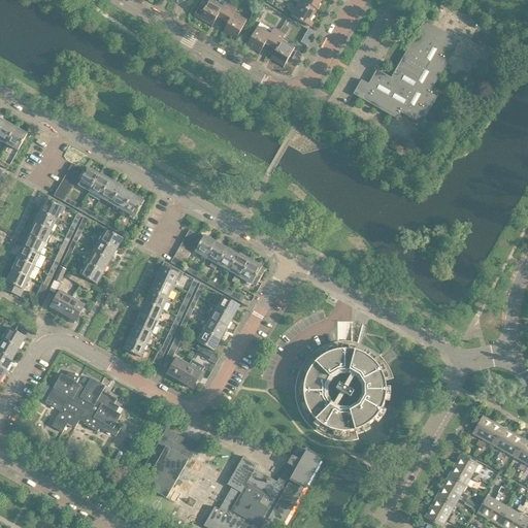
[(206,4),(201,1),(193,15),(211,26),(216,19),(221,22),(223,19),(231,4),(225,1),(224,2),(220,0),(219,0),(217,5),(209,0),(206,4)]
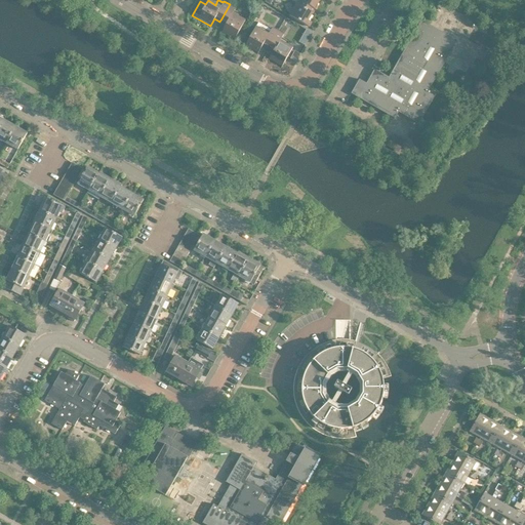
[(313,12),(318,3),(313,0),(297,0),(295,5),(311,13),(312,14),(313,12)]
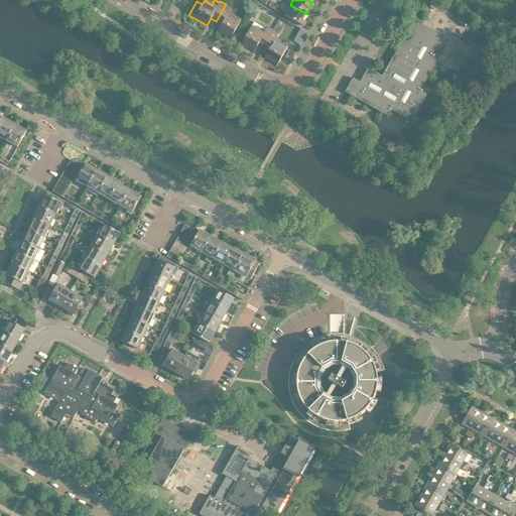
[(302,20),(305,13),(290,5),(288,3),(285,8),(287,10),(283,16),(301,26),(304,22),(302,20)]
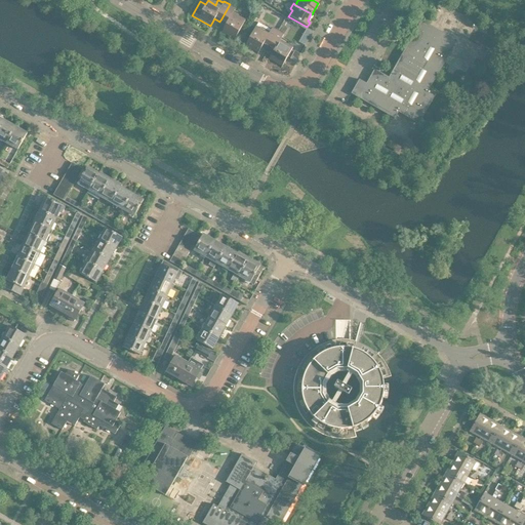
[(221,18),(219,22),(225,25),(221,32),(234,39),(244,21),(232,13),(235,7),(230,4),(221,18)]
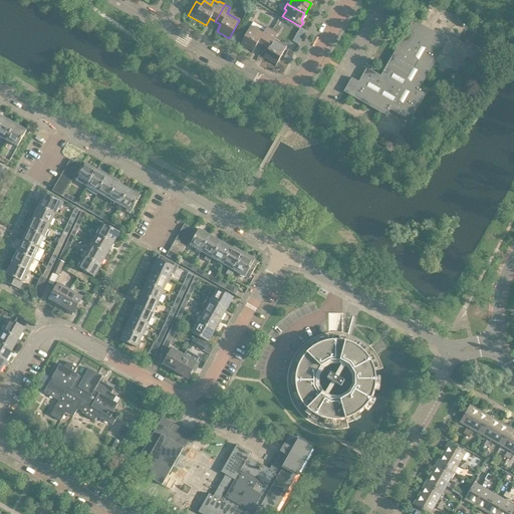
[(386,116),(389,110),(409,121),(426,93),(419,89),(447,40),(413,21),(380,76),(365,68),(358,81),(351,77),(342,92),(386,116)]
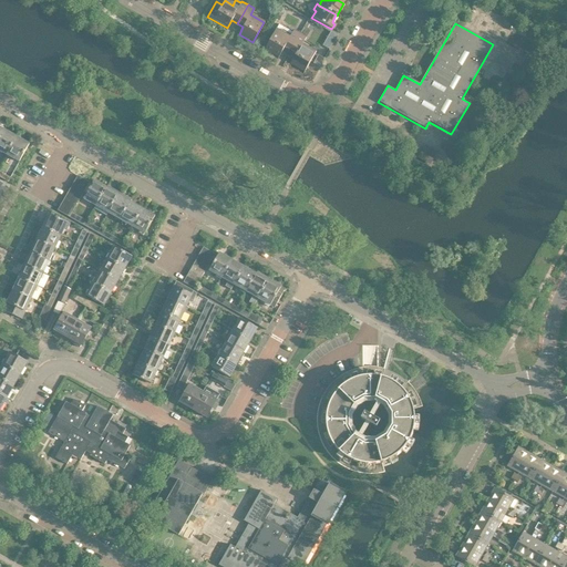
[(282,49),(288,53),(290,50),(299,34),(292,30),(291,32),(278,24),(276,29),(265,49),(278,57),(282,49)]
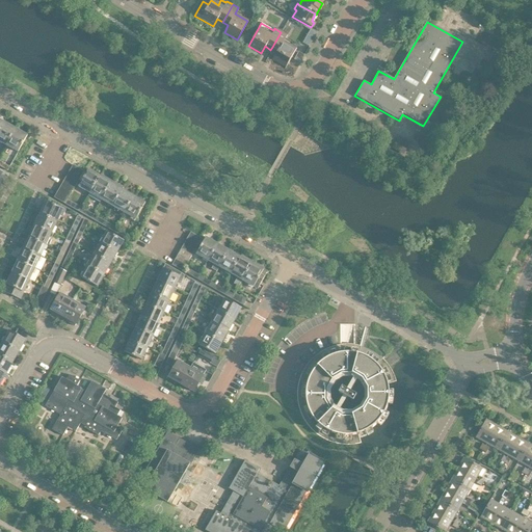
[(310,30),(303,43),(309,47),(316,33),(310,30)]
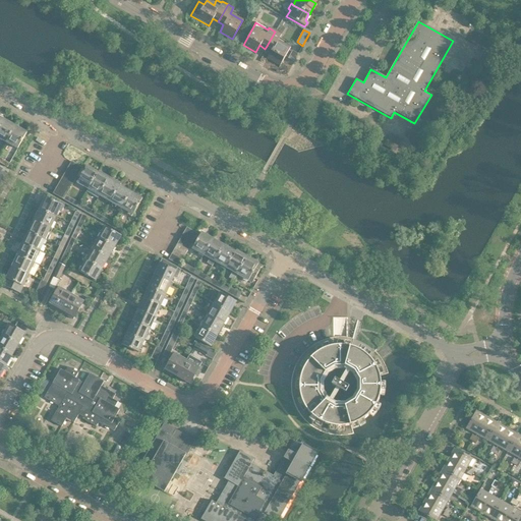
[(275,32),(267,46),(265,49),(270,51),(267,58),(280,65),(289,48),(277,41),(281,35),(275,32)]
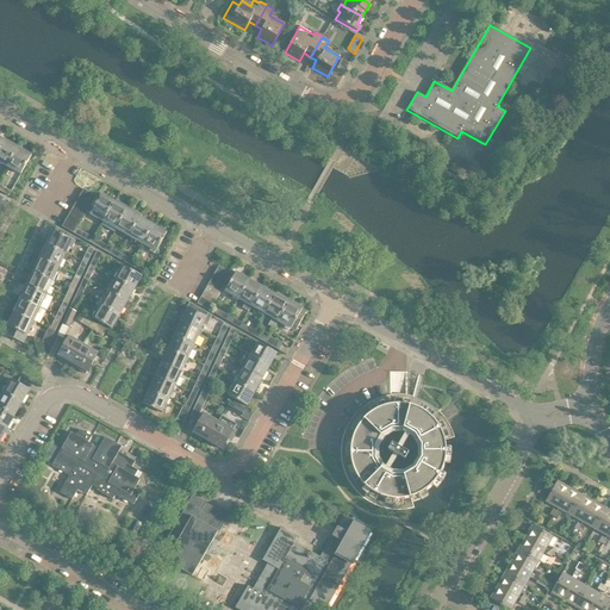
[(342,61),(337,69),(343,73),(348,64),(342,61)]
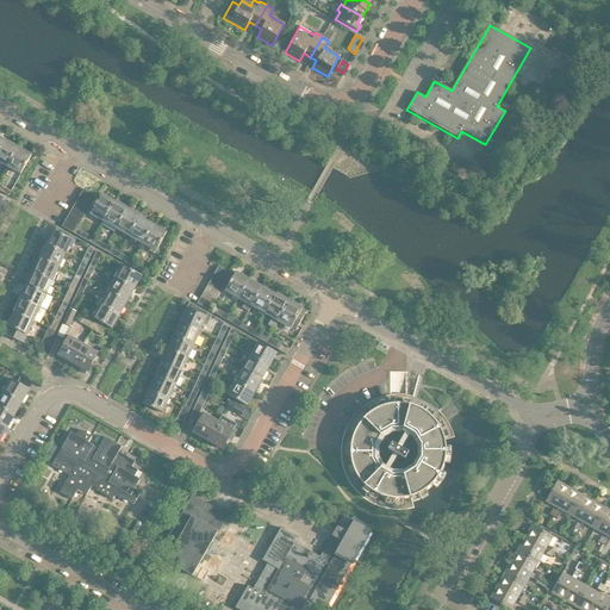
[(31,155),(5,139),(0,148),(0,162),(20,174),(31,155)]
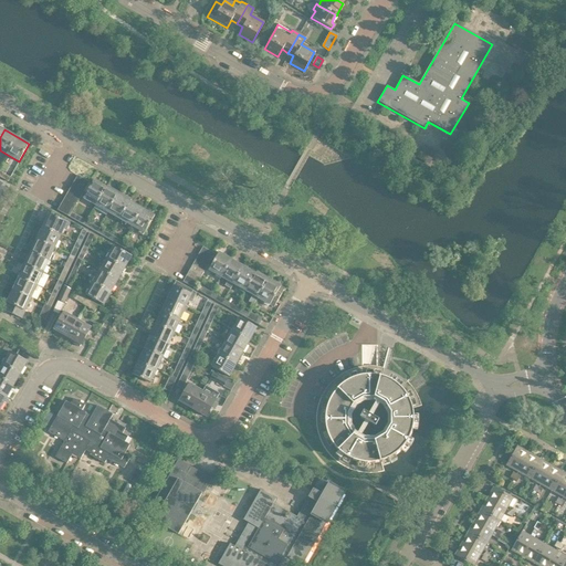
[(0,177),(7,182),(10,178),(0,171),(0,177)]
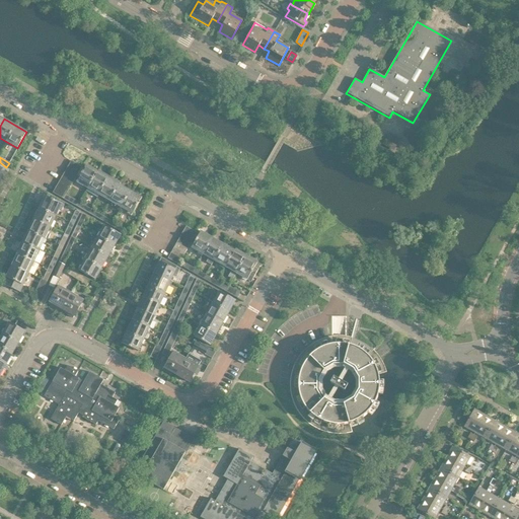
[(81,166),(71,160),(67,166),(78,172),(80,167),(81,166)]
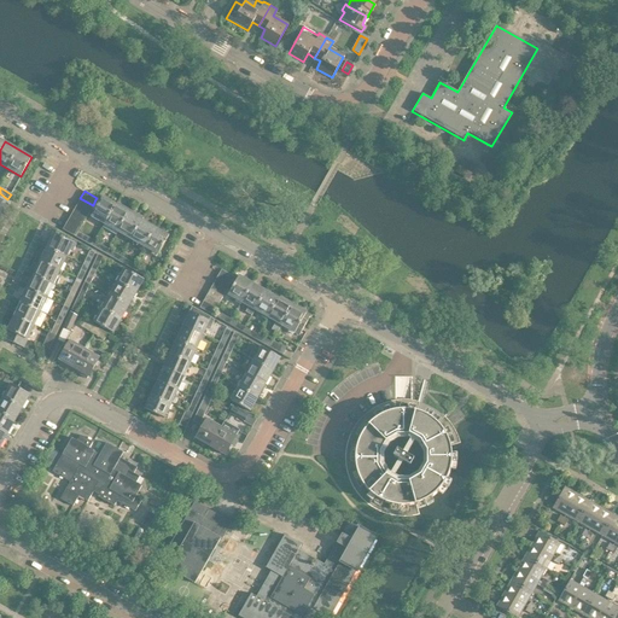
[(94,211),(91,216),(104,223),(115,205),(116,203),(109,199),(108,200),(101,197),(100,202),(95,199),(93,205),(91,209),(94,211)]
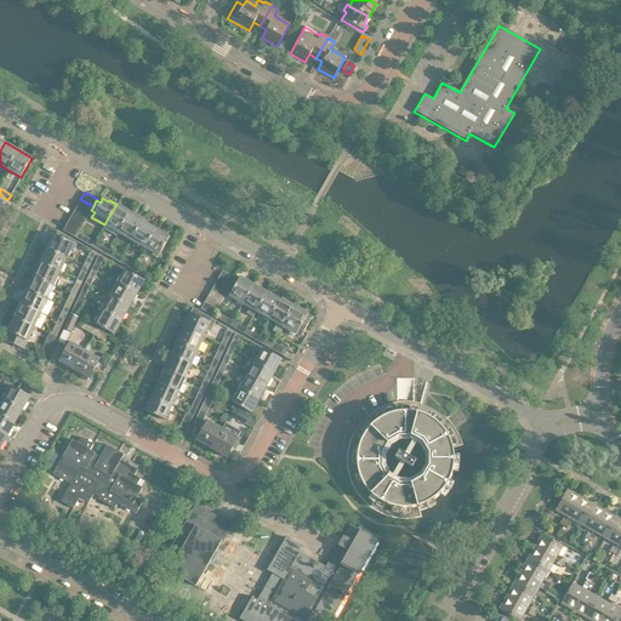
[(93,206),(80,199),(78,205),(90,212),(91,210),(93,206)]
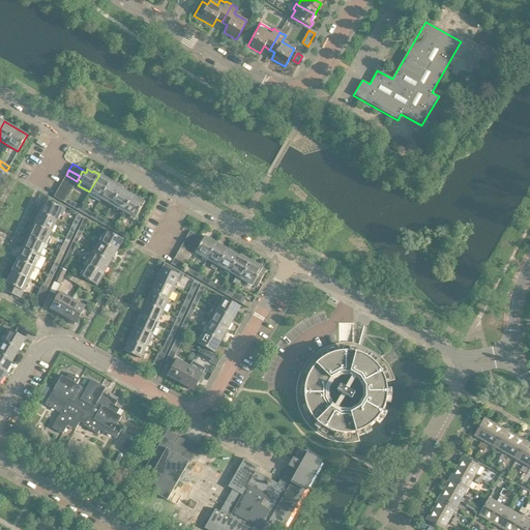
[(77,181),(66,175),(62,180),(74,186),(77,181)]
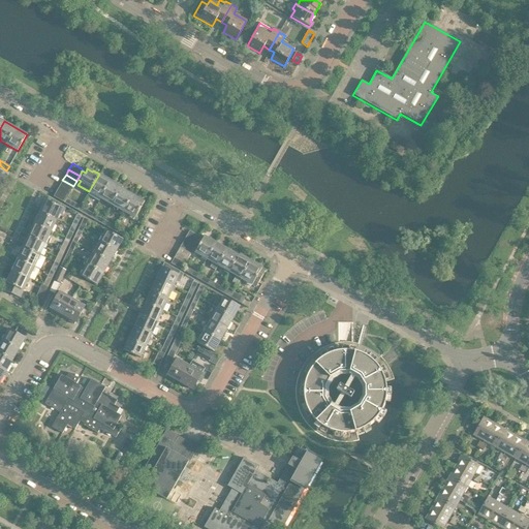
[(99,200),(100,198),(110,182),(111,180),(103,176),(102,178),(98,176),(89,191),(88,194),(99,200)]
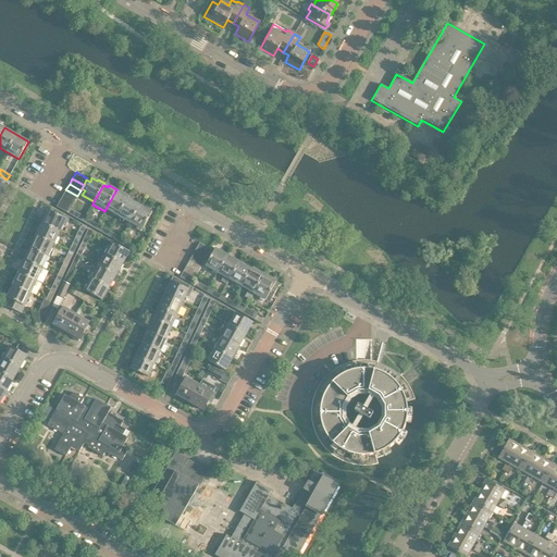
[(77,196),(65,189),(63,195),(74,201),(77,196)]
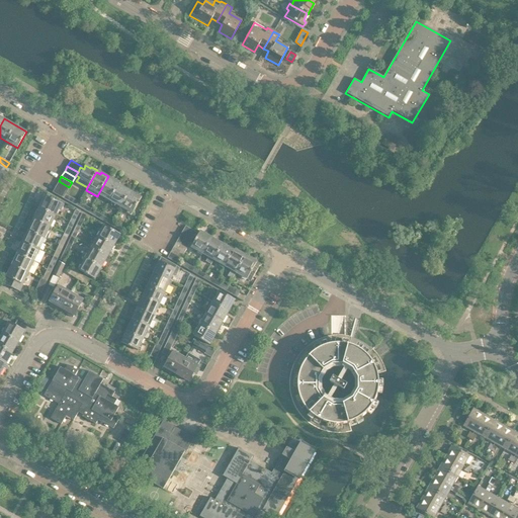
[(107,178),(98,194),(109,200),(118,184),(119,183),(113,179),(112,180),(107,178)]
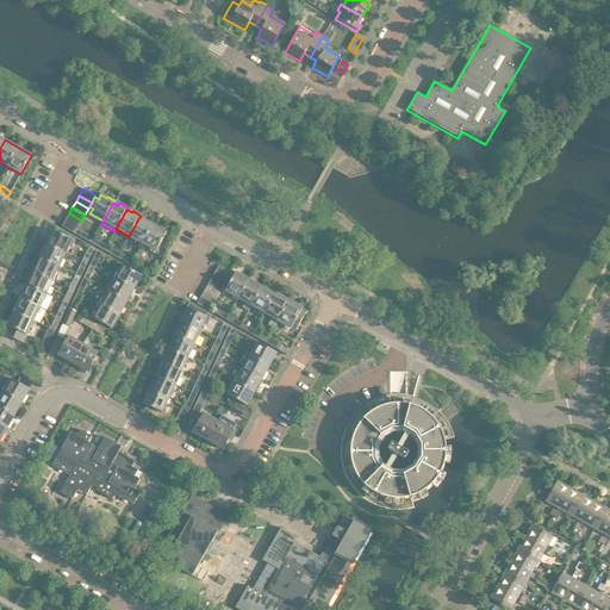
[(69,213),(66,221),(78,226),(81,221),(69,213)]
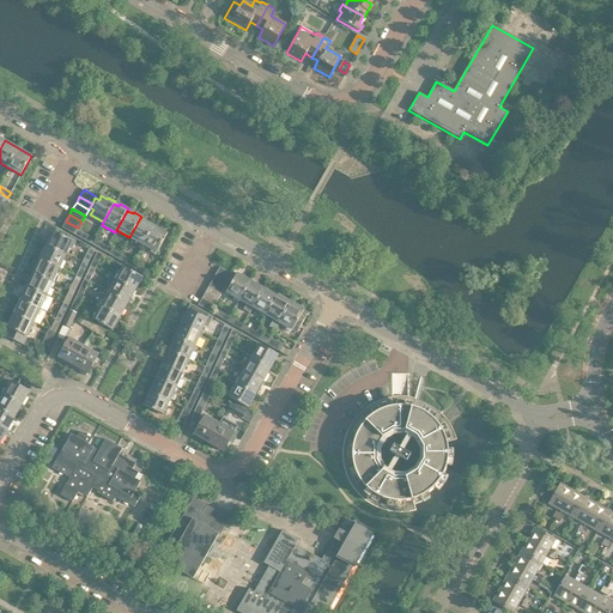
[(140,218),(129,237),(143,244),(153,226),(140,218)]
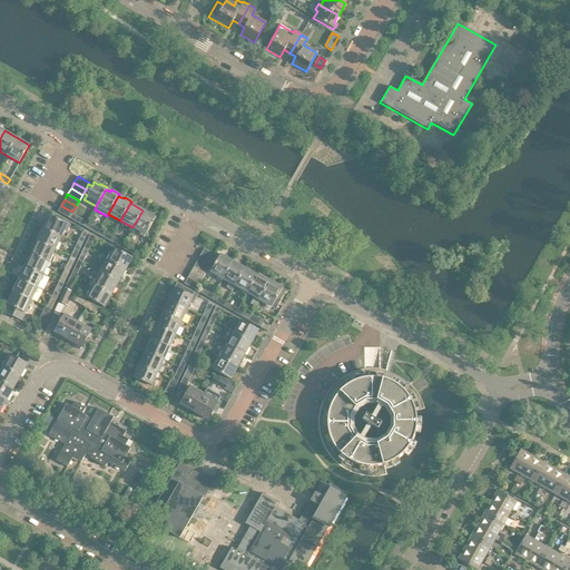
[(69,217),(71,214),(72,212),(61,206),(58,210),(69,217)]
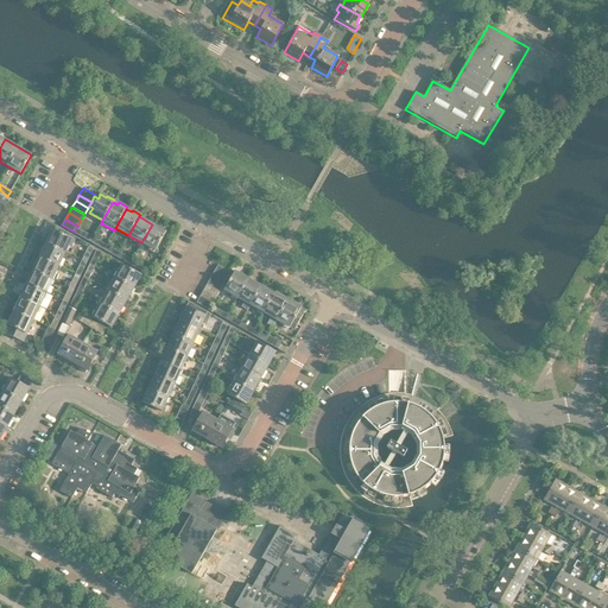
[(156,251),(166,232),(152,225),(141,242),(156,251)]
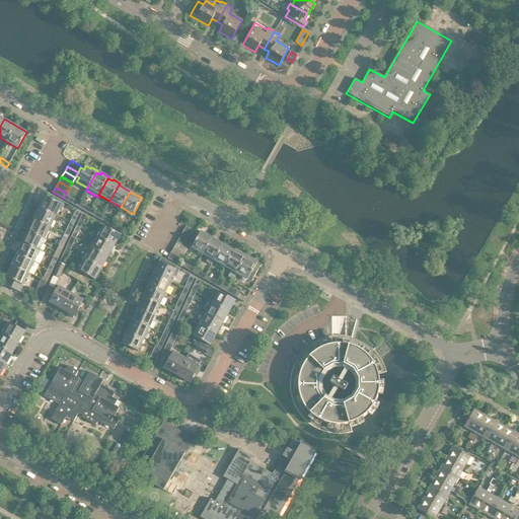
[(63,198),(77,206),(79,203),(65,195),(63,198)]
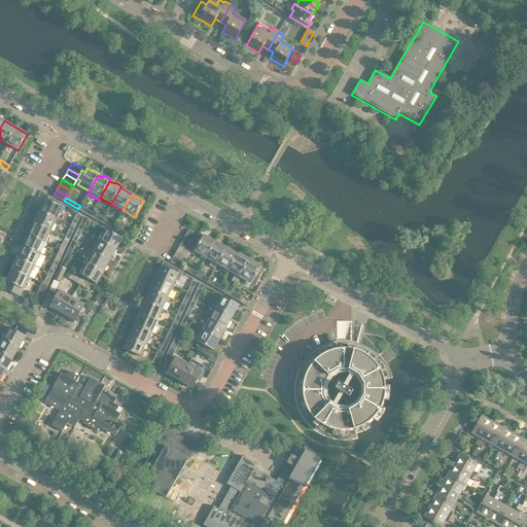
[(65,208),(45,199),(39,211),(57,218),(60,212),(62,213),(65,208)]
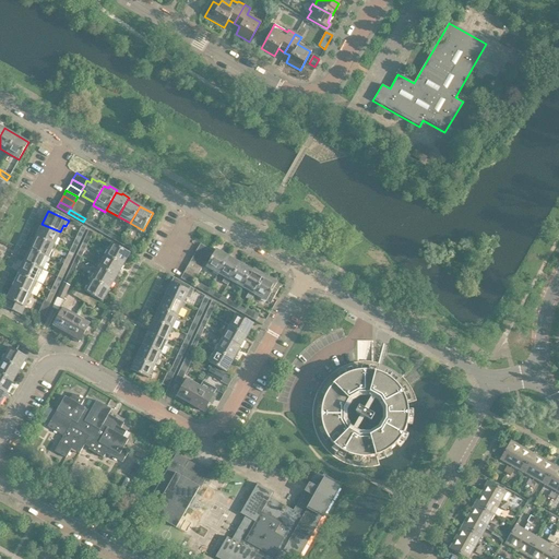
[(83,222),(95,229),(97,225),(85,218),(83,222)]
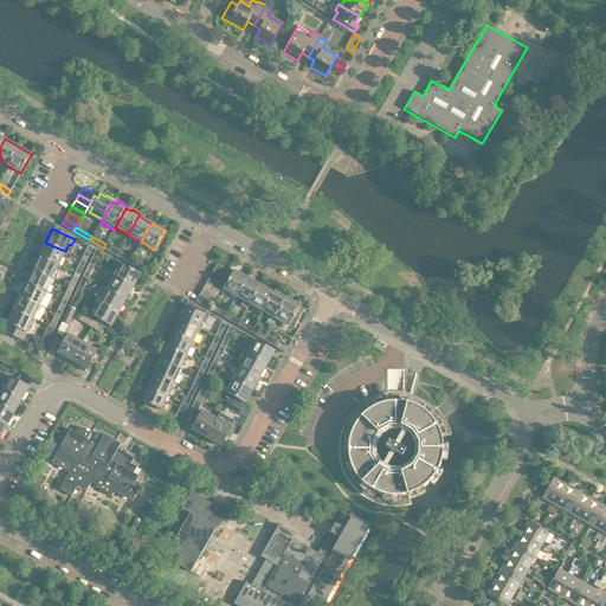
[(65,251),(45,243),(39,256),(58,265),(65,251)]
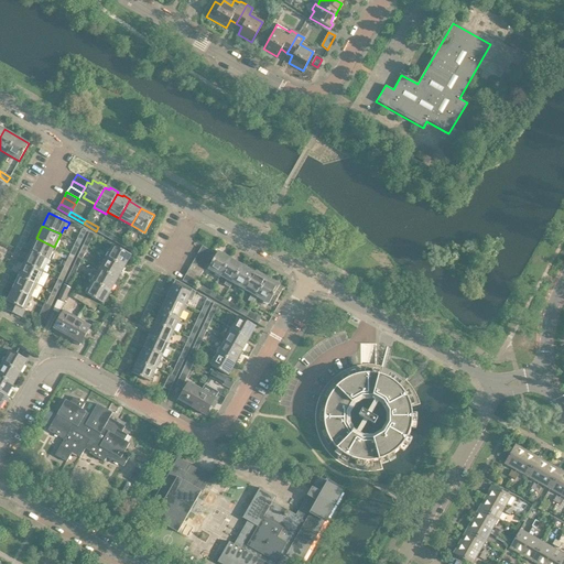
[(96,231),(108,238),(110,234),(98,227),(96,231)]
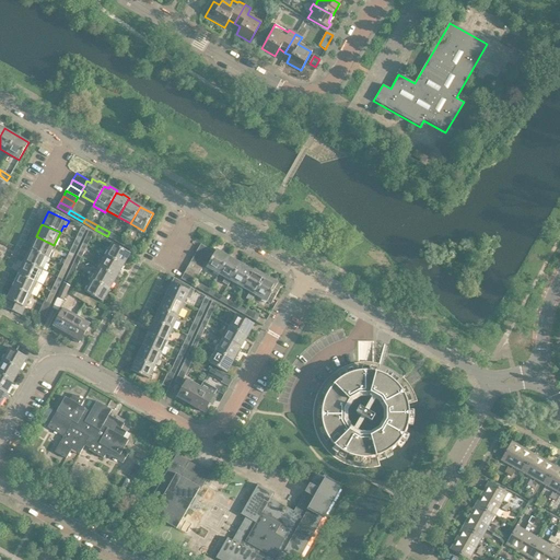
[(76,240),(80,242),(85,230),(81,228),(76,240)]
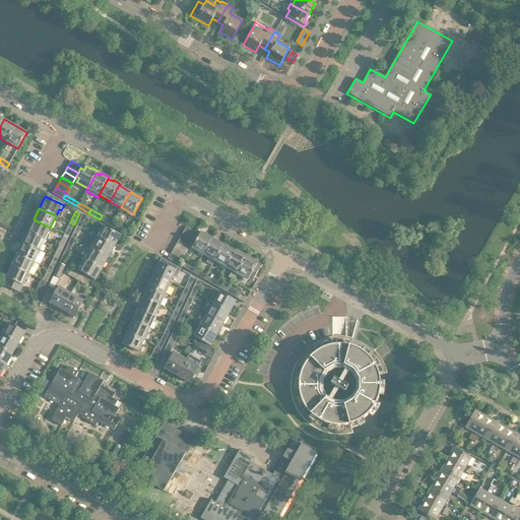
[(80,228),(86,216),(81,214),(76,225),(80,228)]
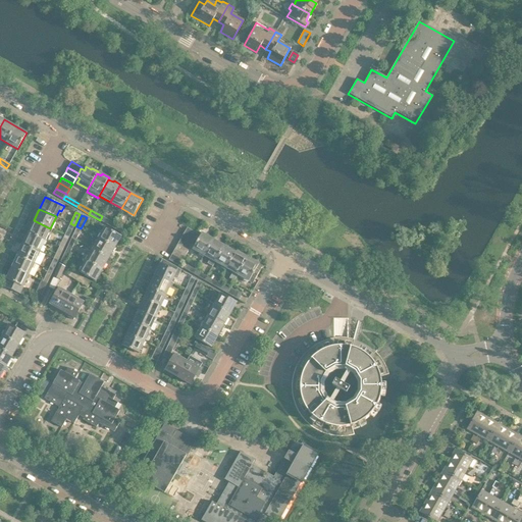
[(100,220),(111,226),(113,223),(102,216),(100,220)]
